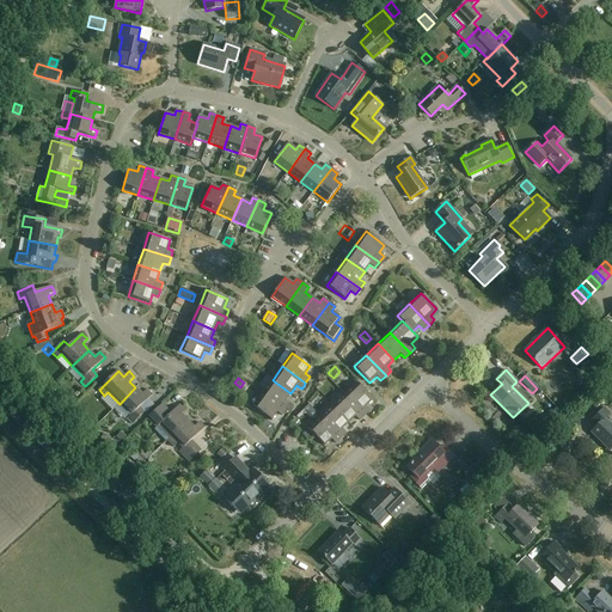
[(286,401),(291,393),(273,380),(263,393),(286,410),(291,404),(286,401)]
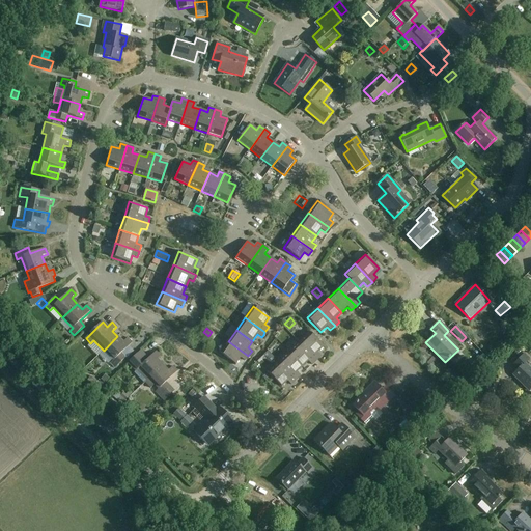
[(299,342),(316,361),(322,356),(317,353),(324,346),(317,341),(310,332),(299,342)]
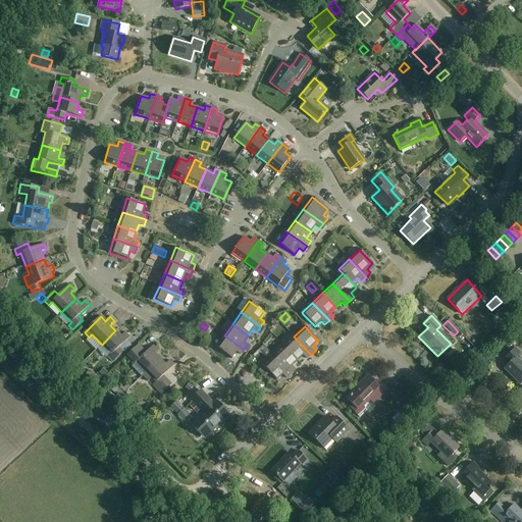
[(115,330),(102,345),(111,355),(108,358),(113,362),(123,352),(118,348),(129,336),(125,332),(120,336),(115,330)]
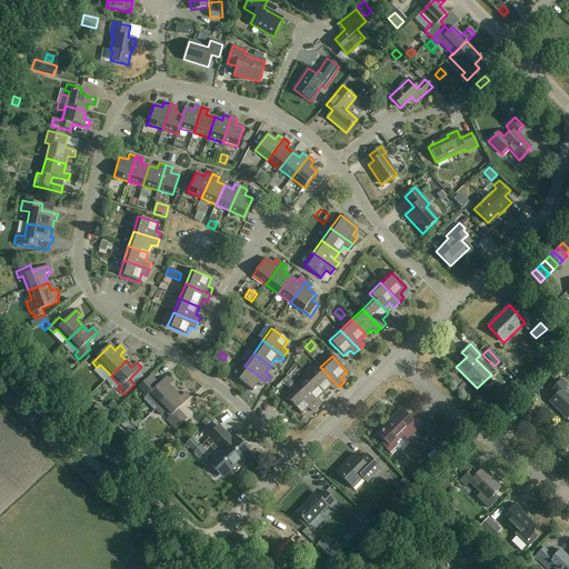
[(262,387),(266,381),(245,366),(236,378),(252,390),(258,383),(262,387)]
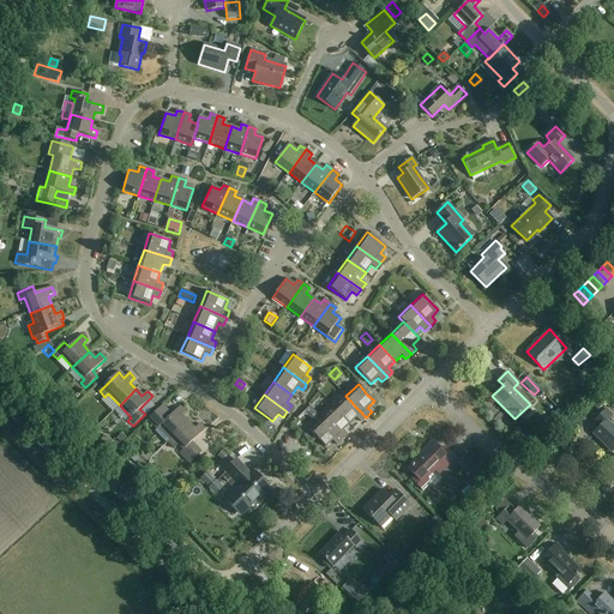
[(363,420),(366,417),(345,396),(333,408),(350,423),(356,417),(361,422),(363,420)]
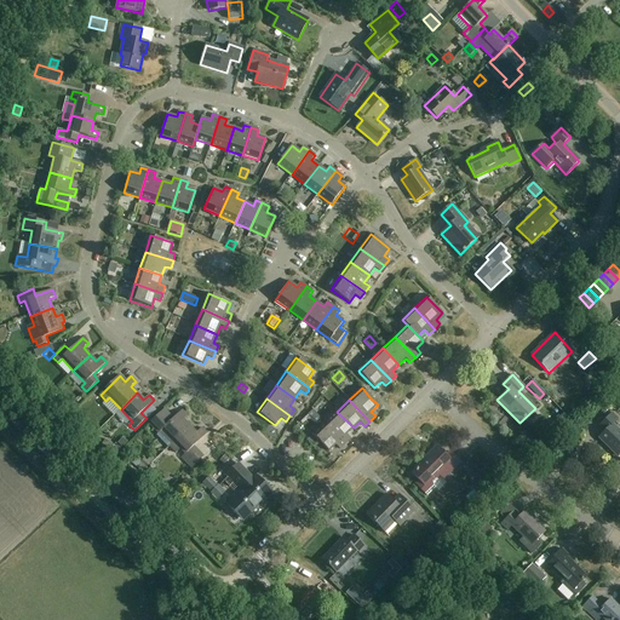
[(183,420),(189,414),(183,409),(173,419),(165,409),(149,424),(159,434),(158,435),(168,447),(190,426),(183,420)]
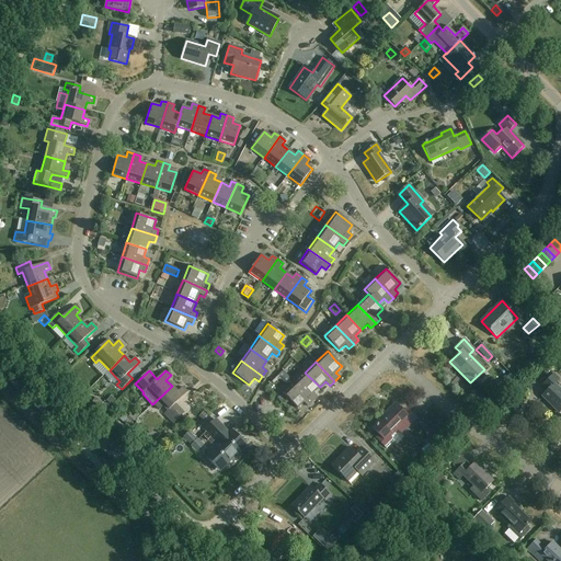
[(277,377),(285,385),(290,380),(283,371),(277,377)]
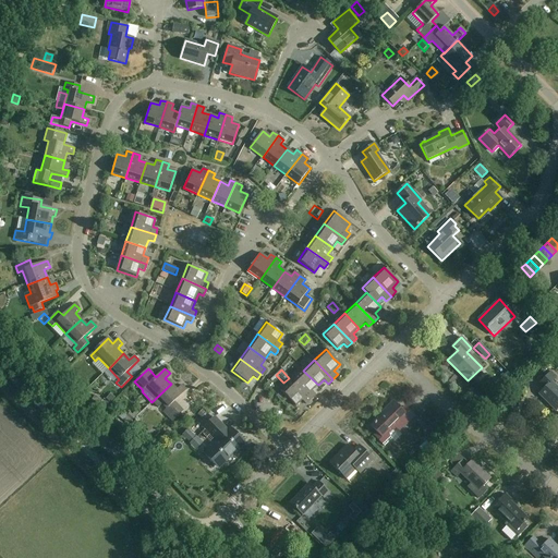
[(312,391),(318,385),(303,371),(292,380),(311,400),(316,395),(312,391)]
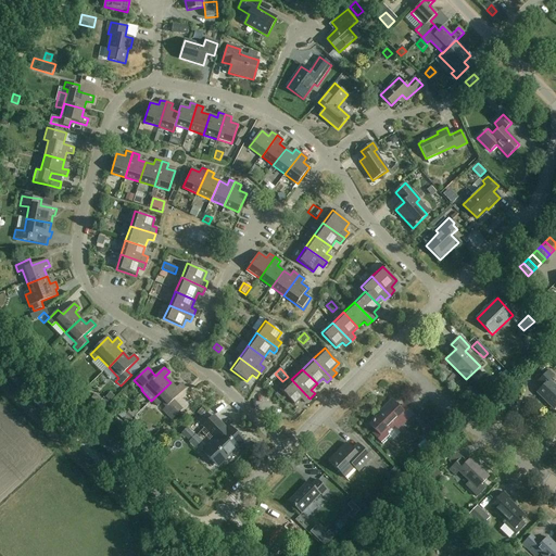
[(554,409),(555,406),(555,386),(550,380),(555,376),(550,370),(538,381),(543,387),(536,392),(554,409)]
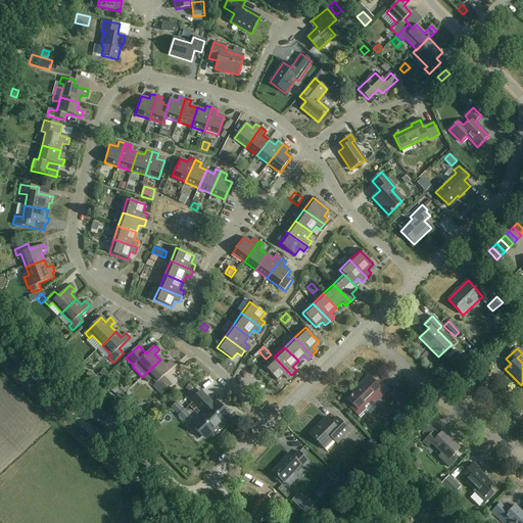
[(287,379),(291,375),(274,357),(264,367),(277,381),(283,375),(287,379)]
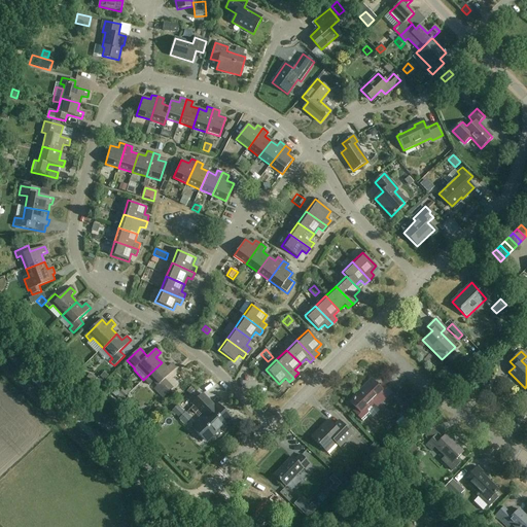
[(167,369),(162,362),(143,380),(144,381),(150,386),(153,383),(156,386),(154,389),(163,398),(173,388),(165,380),(176,369),(171,363),(167,369)]
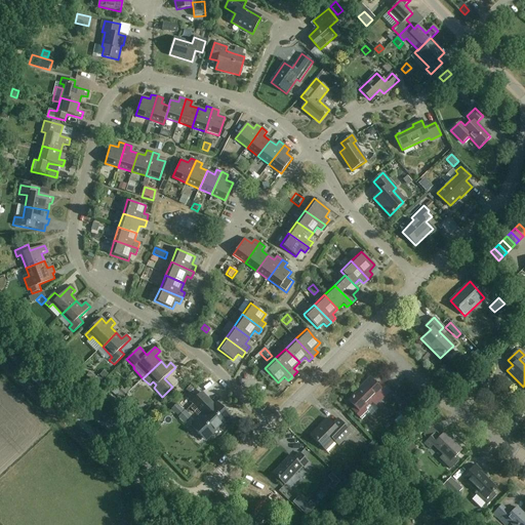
[(105,371),(101,375),(105,379),(109,375),(105,371)]
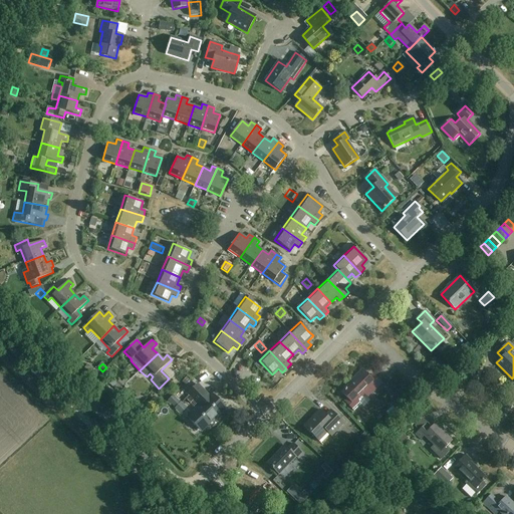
[(352,381),(341,393),(347,399),(344,402),(353,411),(360,404),(358,402),(365,395),(367,398),(381,383),(373,374),(369,377),(362,369),(356,375),(351,380),(352,381)]
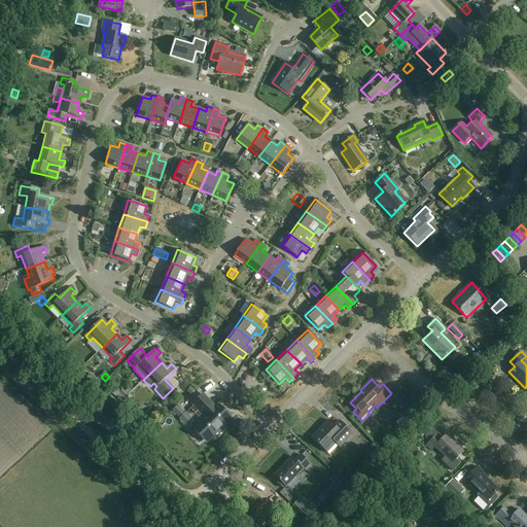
[(128,395),(131,391),(129,389),(126,392),(124,390),(120,393),(126,398),(129,395),(128,395)]
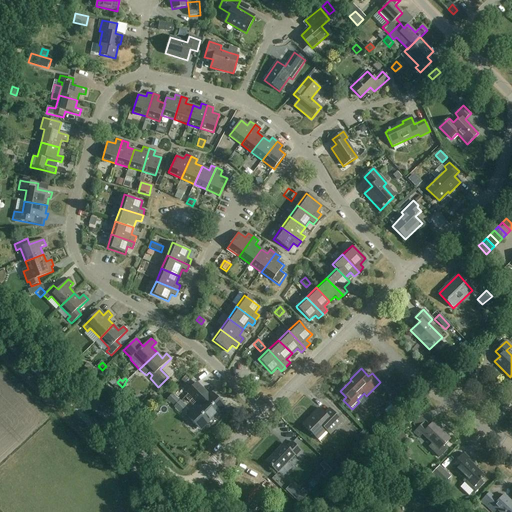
[(182,385),(177,394),(181,396),(186,387),(182,385)]
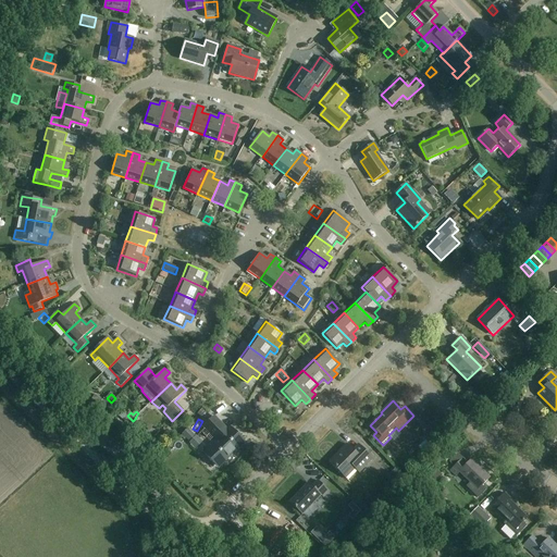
[(215,419),(201,433),(206,437),(213,445),(206,453),(220,467),(234,452),(235,453),(244,444),(246,443),(231,426),(229,429),(226,431),(215,419)]
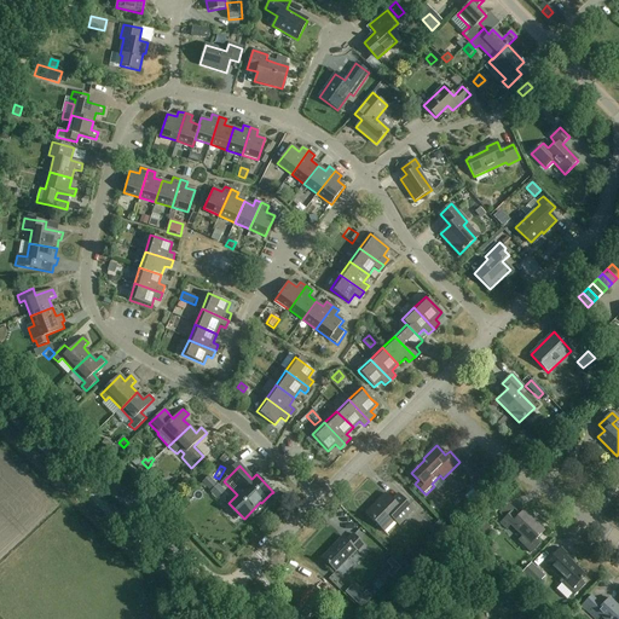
[(480,489),(486,482),(478,474),(470,480),(480,489)]
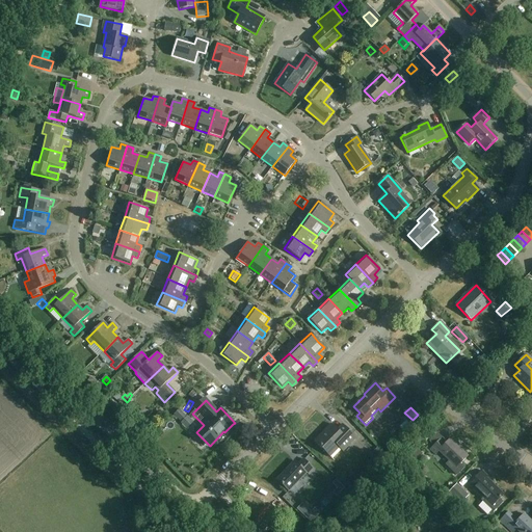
[(179,409),(174,416),(181,423),(186,417),(179,409)]
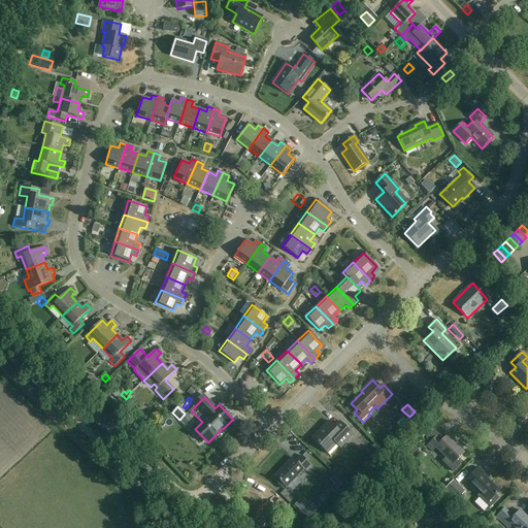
[(334,427),(328,422),(311,438),(325,452),(334,442),(340,448),(353,435),(339,422),(334,427)]
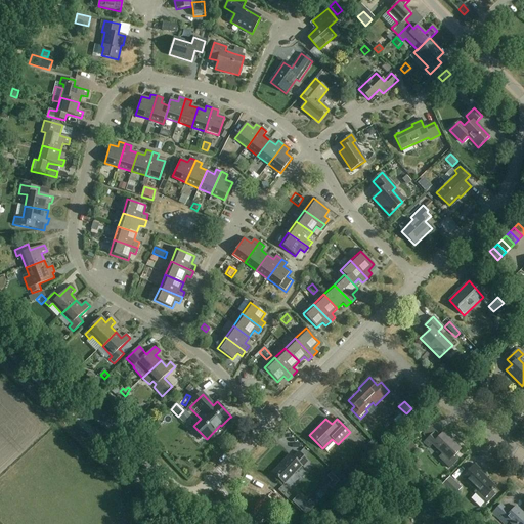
[(436,431),(427,439),(424,443),(430,448),(433,444),(443,454),(439,459),(450,469),(457,462),(453,457),(461,449),(443,433),(440,436),(436,431)]
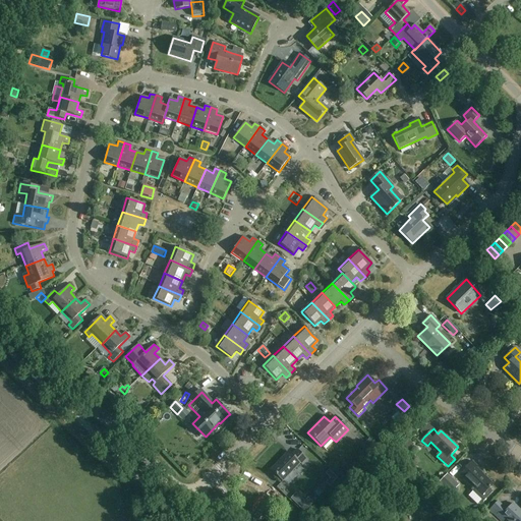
[(307,460),(296,450),(292,455),(288,452),(271,470),(283,481),(300,463),(302,465),(307,460)]
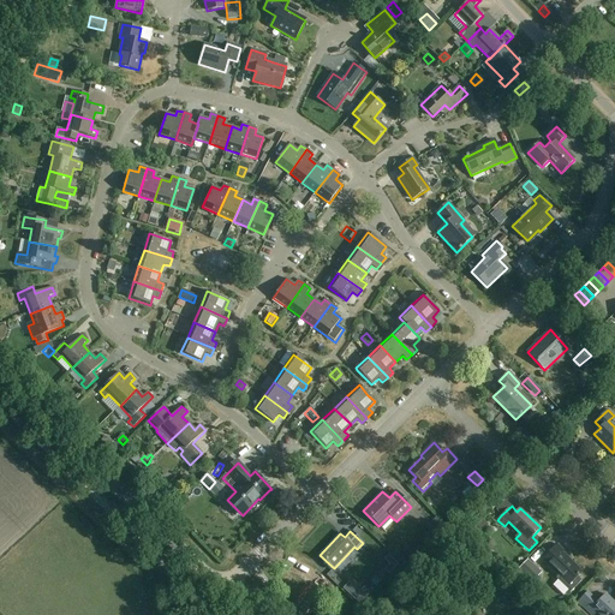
[(559,544),(543,560),(559,575),(556,578),(571,592),(580,581),(577,578),(581,572),(562,553),(565,550),(559,544)]
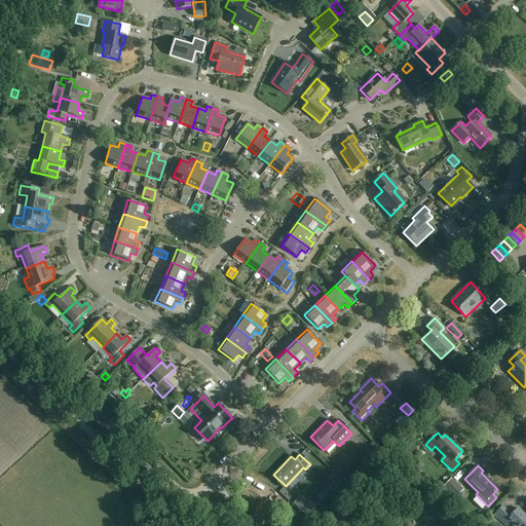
[(336,476),(343,482),(346,478),(340,473),(336,476)]
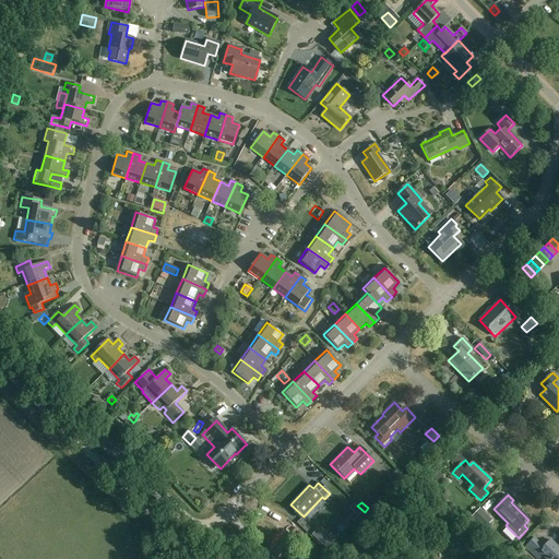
[(353,504),(349,509),(354,513),(349,519),(354,522),(361,513),(353,504)]
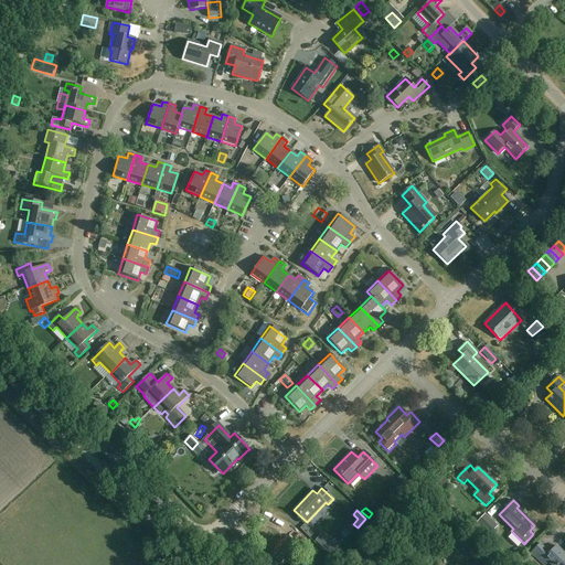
[(489,536),(499,526),(486,514),(477,524),(489,536)]
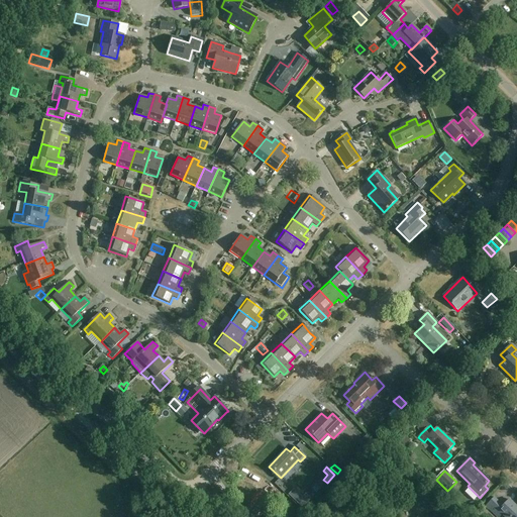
[(503,506),(499,502),(495,498),(487,507),(490,510),(497,516),(499,516),(502,515),(504,516),(516,516),(516,507),(509,500),(503,506)]
